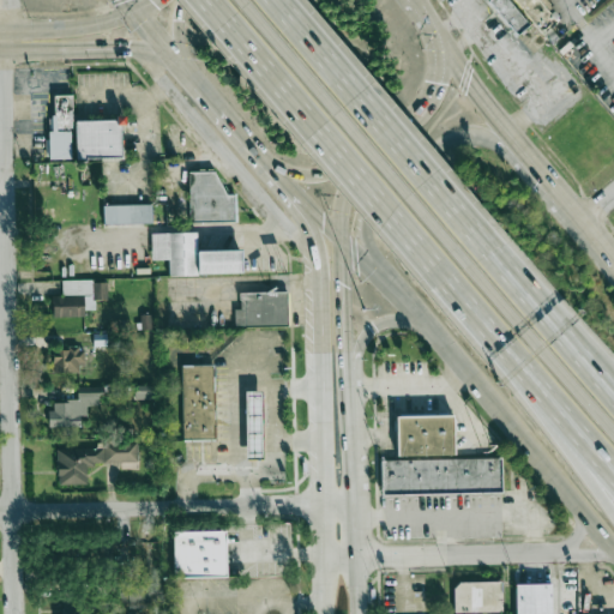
[(541,0),(559,18),(543,32),(540,35),(529,23),(512,35),(482,1),(481,0),(541,0)]
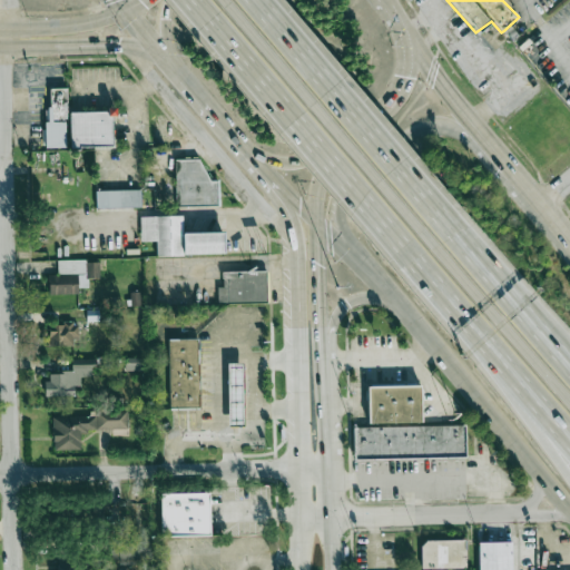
[(112,145),(111,110),(68,112),(67,88),(49,89),(49,108),(45,108),(46,147),(68,147),(112,145)]
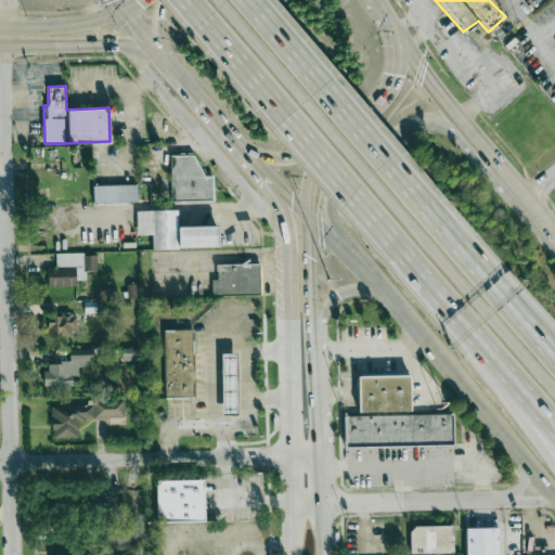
[(214,201),(213,176),(198,176),(198,155),(171,155),(171,201),(214,201)]
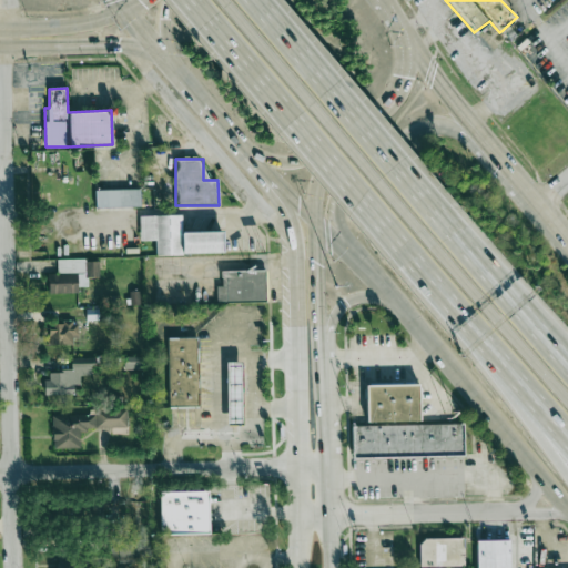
[(95,208),(140,206),(140,189),(95,190),(95,208)]
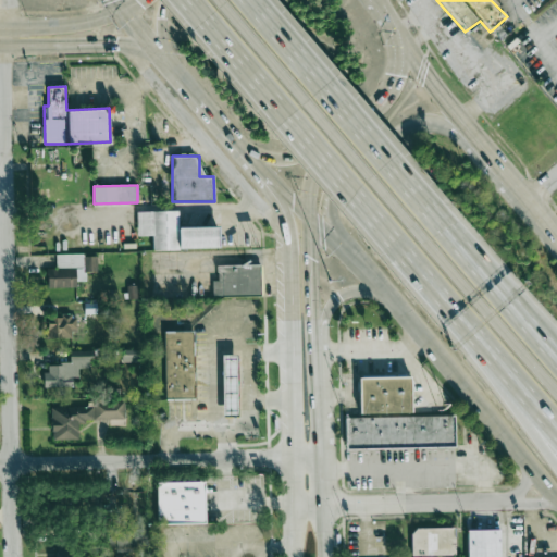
[(135,211),(175,210),(175,227),(213,226),(213,249),(149,251),(149,235),(135,235),(135,211)]
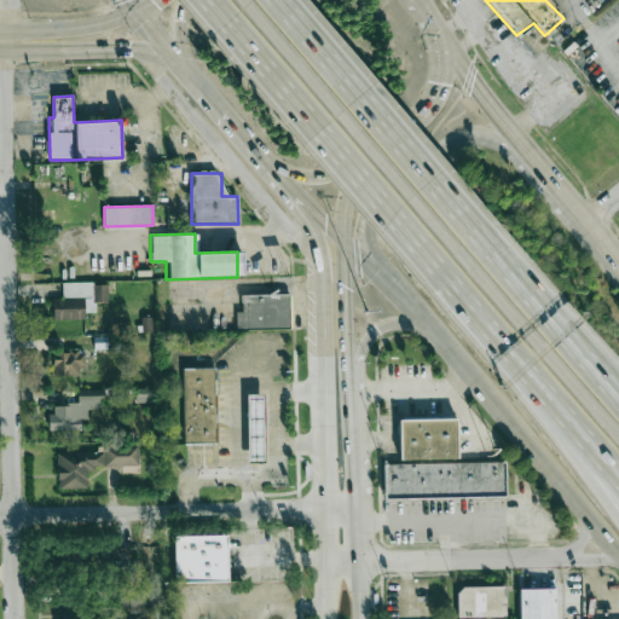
[(108,282),(63,284),(63,298),(52,299),(53,320),(85,319),(85,312),(96,312),(96,302),(109,301),(108,282)]
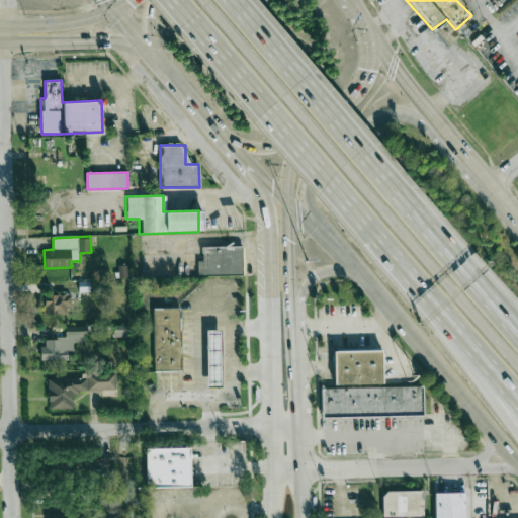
[(198,248),(239,246),(240,275),(196,276),(195,260),(199,260),(198,248)]
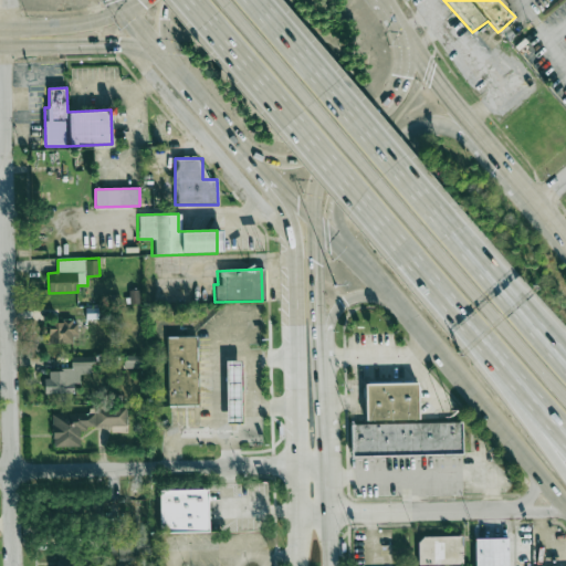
[(75,321),(49,321),(49,344),(76,343),(75,321)]
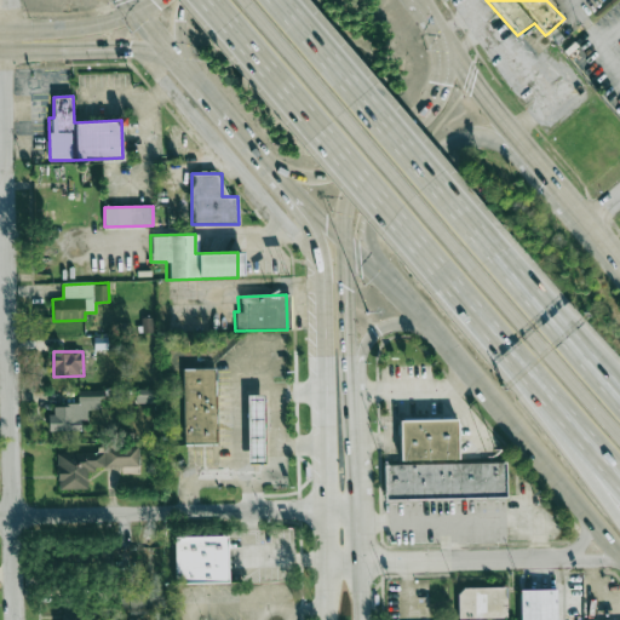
[(216,368),(183,369),(185,445),(217,443),(216,368)]
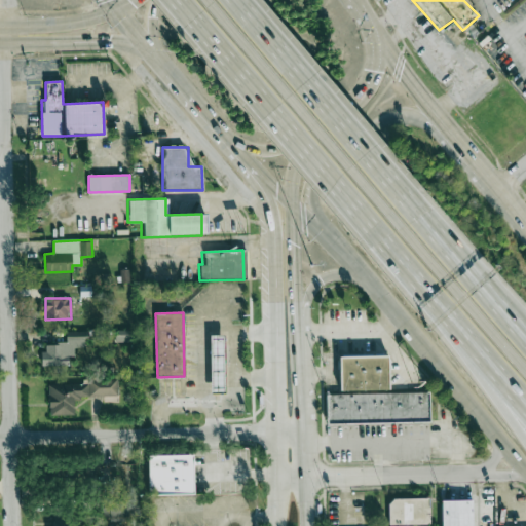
[(115,342),(132,341),(132,330),(115,330),(115,342)]
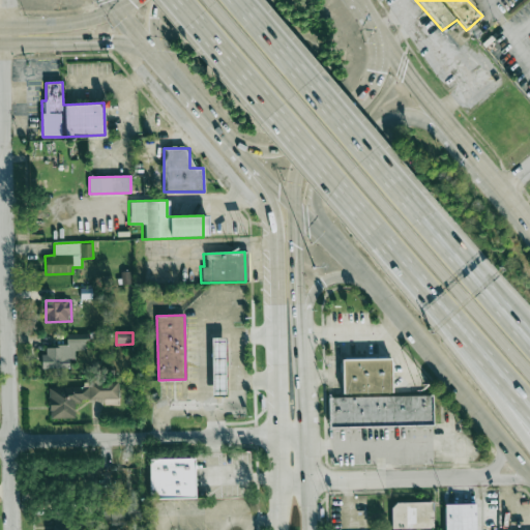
[(42,369),(69,367),(69,358),(75,358),(75,349),(89,349),(89,333),(66,334),(66,346),(42,346),(42,369)]
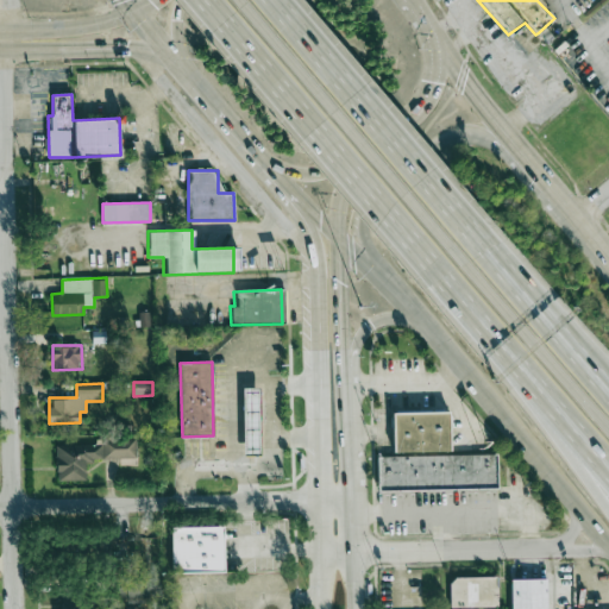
[(259,388),(243,388),(244,454),(261,454),(259,388)]
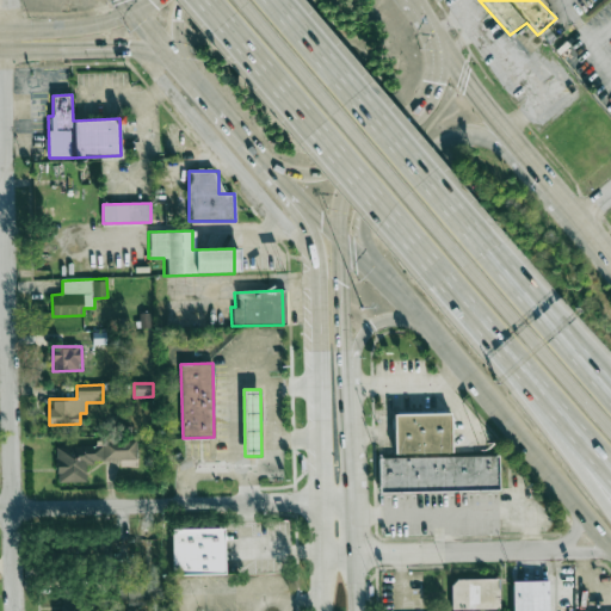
[(395,412),(395,420),(396,456),(380,456),(381,492),(499,488),(498,455),(452,456),(451,411),(395,412)]
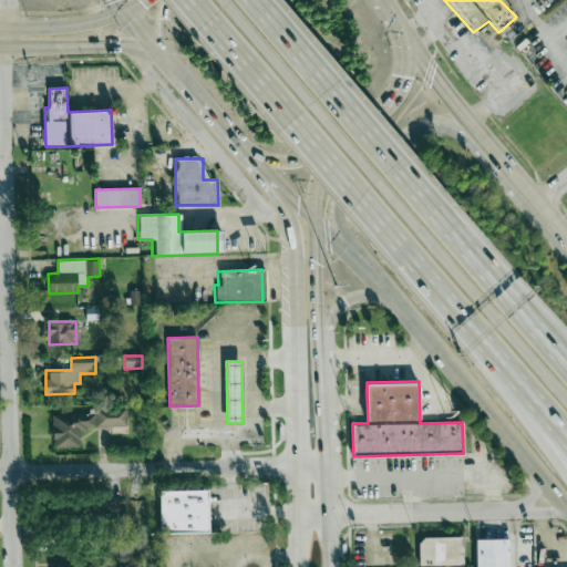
[(52,414),(52,447),(80,447),(80,428),(126,428),(126,409),(95,409),(95,414),(52,414)]
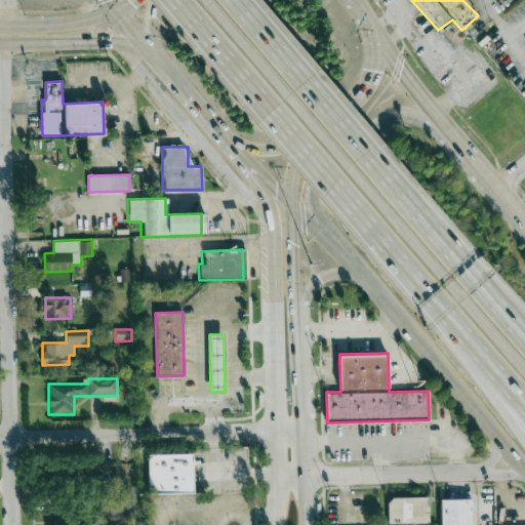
[(193,453),(148,454),(149,494),(194,493),(193,453)]
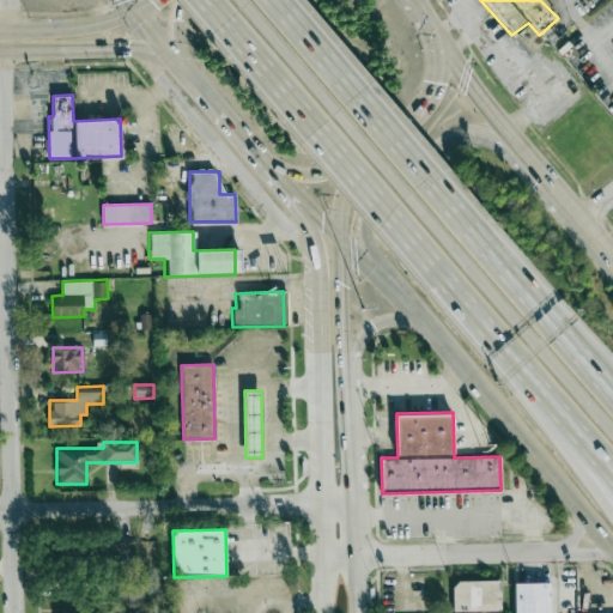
[(501,580),(453,581),(454,612),(502,611),(501,580)]
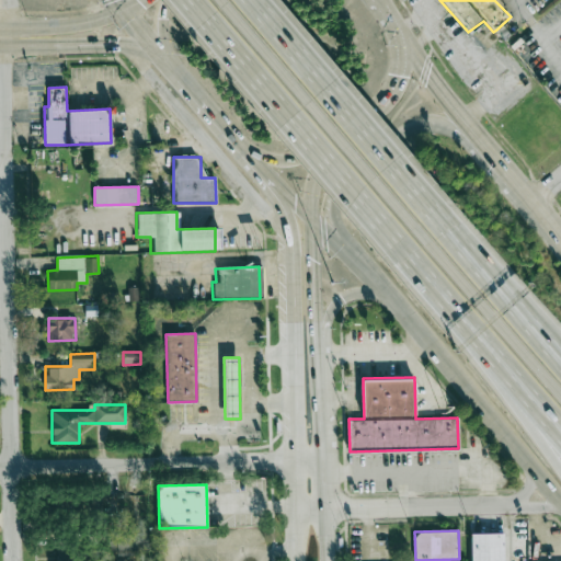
[(147,550),(148,533),(109,533),(107,549),(116,550),(116,554),(138,556),(138,550),(147,550)]
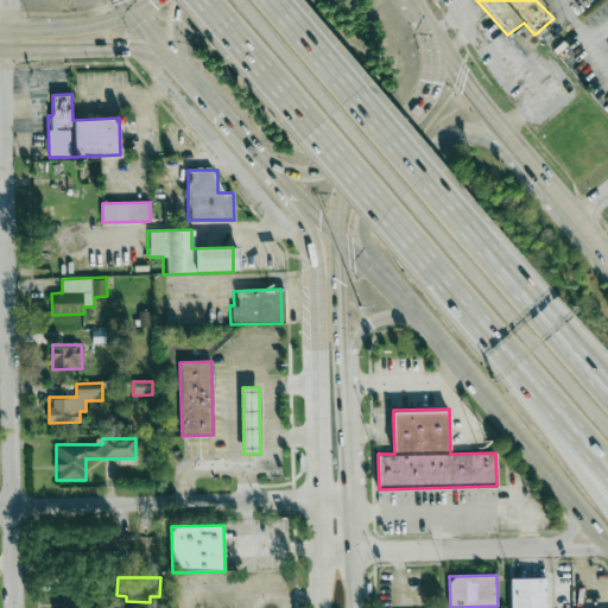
[(545,607),(545,577),(510,578),(510,607),(545,607)]
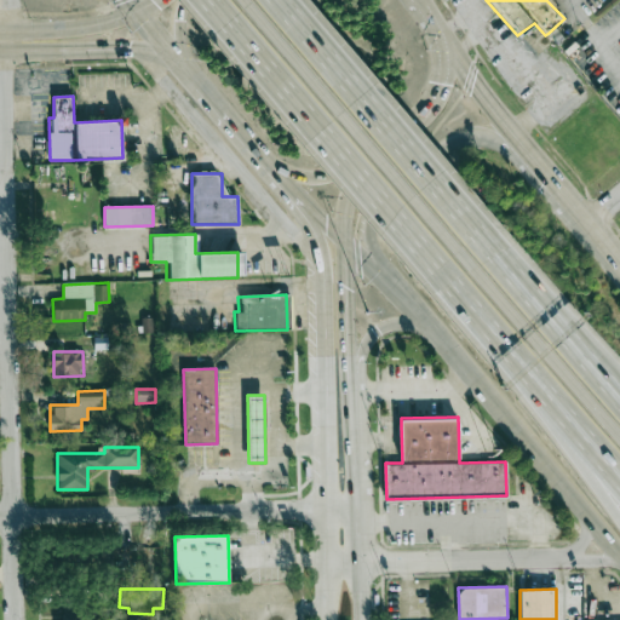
[(55,619),(75,619),(74,602),(55,603),(55,619)]
